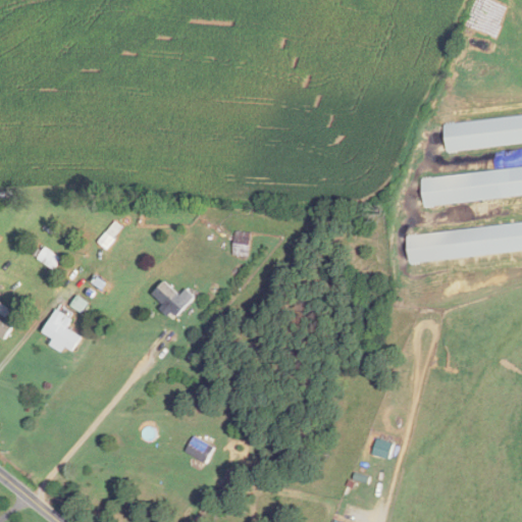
[(521,194),(521,113),(444,121),(447,152),(521,145),(521,168),(425,177),(427,195),(425,195),(426,203),(521,194)]
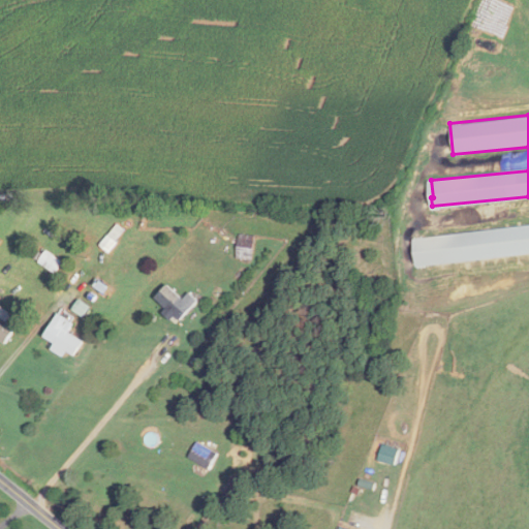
[(415,266),(528,253),(528,225),(412,238),(415,266)]
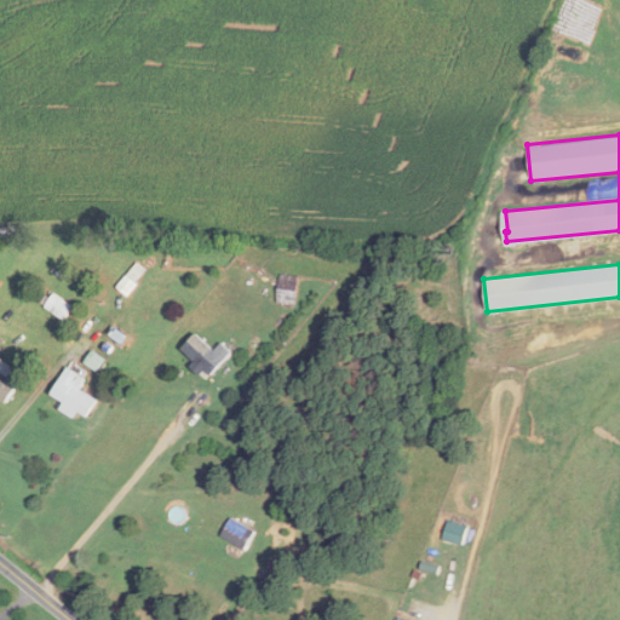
[(144,275),(135,268),(119,287),(128,294),(144,275)]
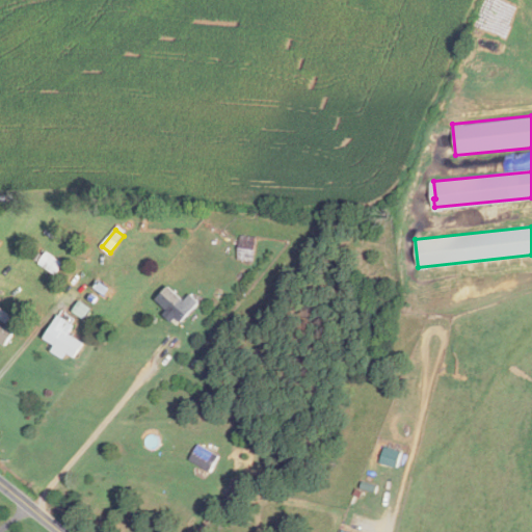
[(259,237),(241,235),(238,261),(255,263),(259,237)]
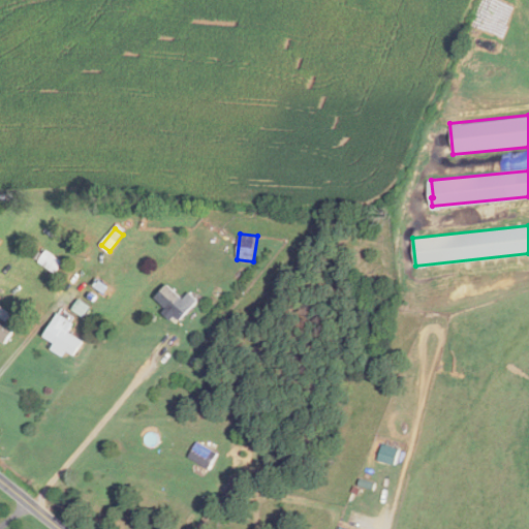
[(179,320),(199,302),(191,292),(183,300),(168,284),(155,296),(179,320)]
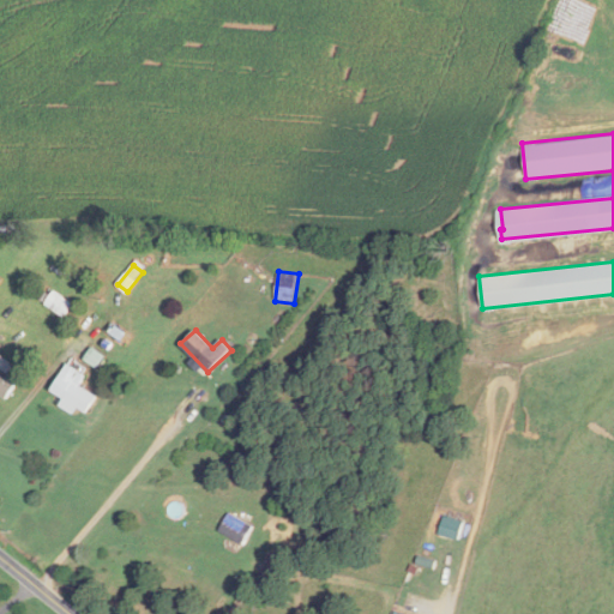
[(53,391),(91,414),(101,396),(82,385),(89,374),(68,362),(53,391)]
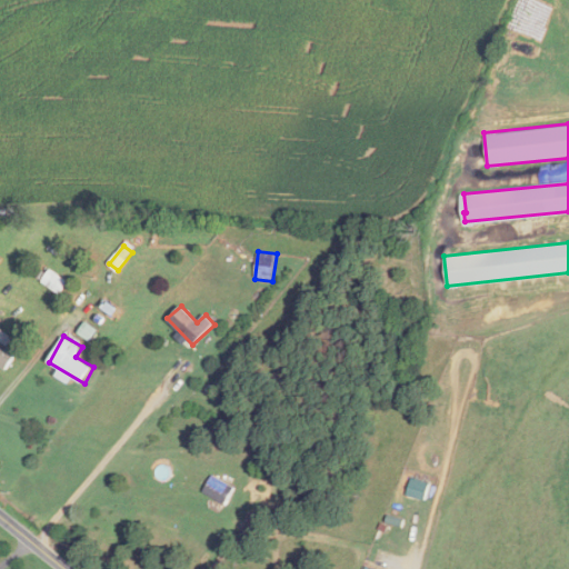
[(0,363),(9,370),(21,353),(0,338),(0,363)]
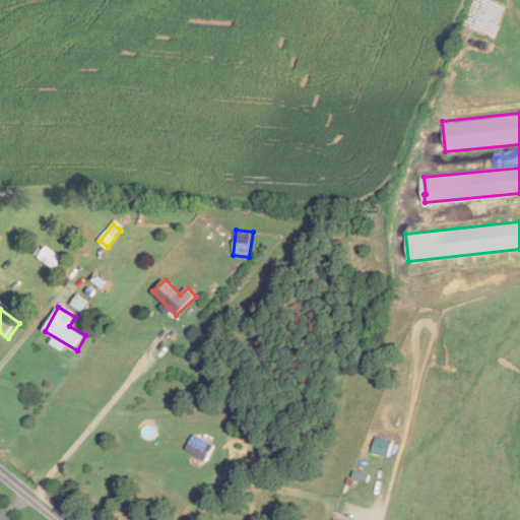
[(216,447),(196,434),(186,449),(205,462),(216,447)]
